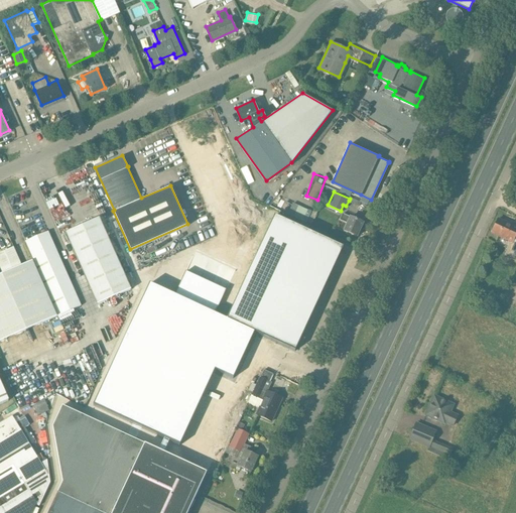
[(306,220),(311,209),(293,200),(288,212),(306,220)]
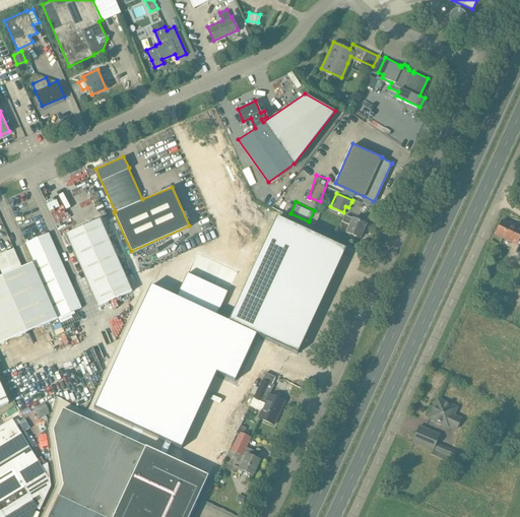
[(150,283),(93,406),(166,440),(171,442),(181,447),(216,371),(235,379),(256,332),(298,351),(345,247),(276,214),(229,319),(216,314),(213,313),(176,296),(150,283)]
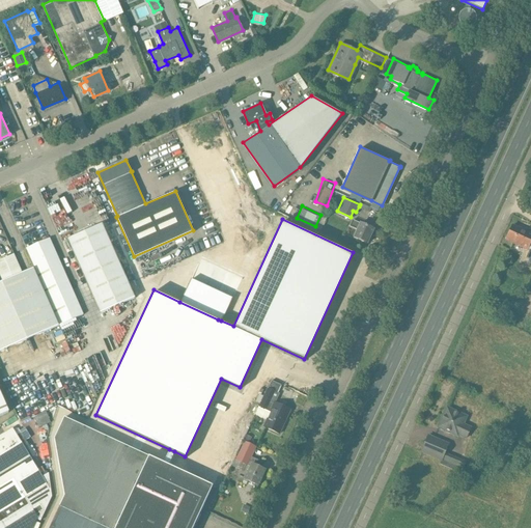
[(360,222),(353,219),(351,224),(357,227),(354,235),(367,242),(373,227),(360,221),(360,222)]
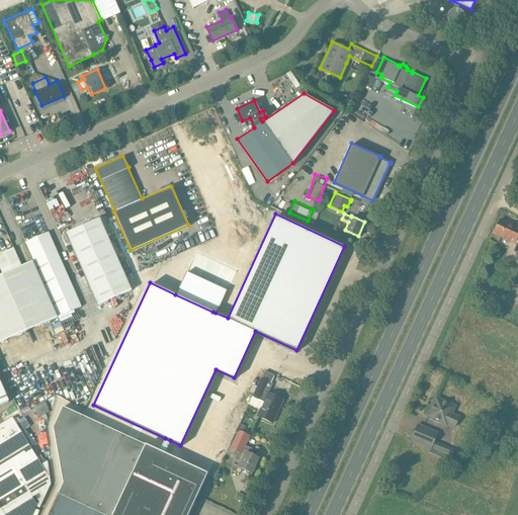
[(131,288),(99,217),(66,231),(98,304),(131,288)]
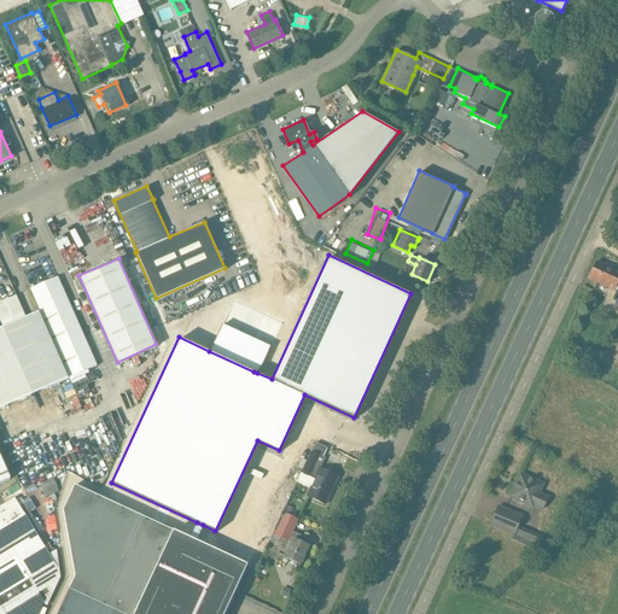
[(617,268),(596,259),(589,276),(614,288),(614,287),(617,288),(617,268)]
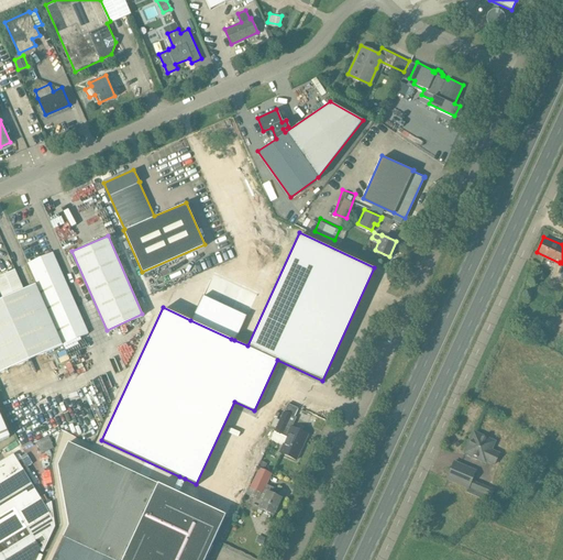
[(88,331),(52,251),(29,262),(64,341),(67,340),(88,331)]
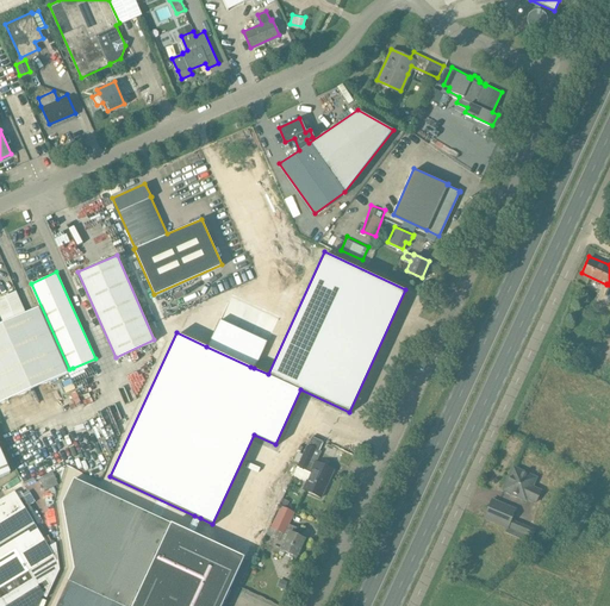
[(0,312),(4,320),(0,322),(0,399),(69,369),(41,305),(25,311),(16,289),(0,295),(0,312)]
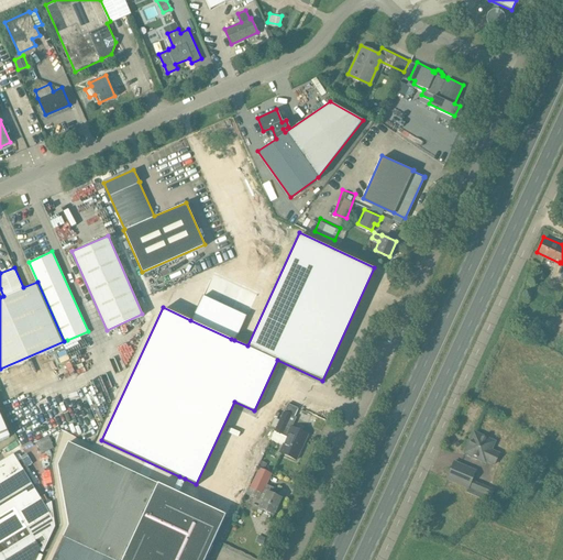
[(549,293),(561,298),(562,293),(562,273),(559,272),(549,293)]
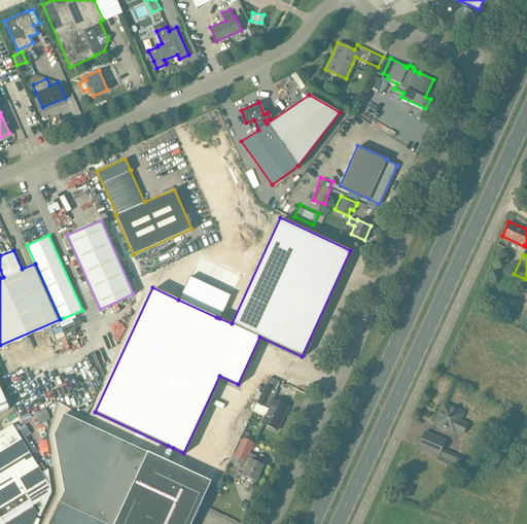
[(86,321),(82,310),(63,318),(68,329),(86,321)]
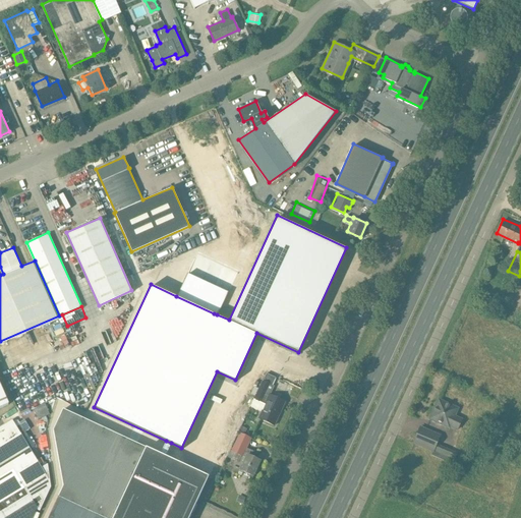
[(255,394),(254,397),(266,402),(262,410),(258,416),(274,423),(285,400),(270,393),(274,385),(272,384),(276,376),(267,371),(263,379),(259,386),(255,394)]
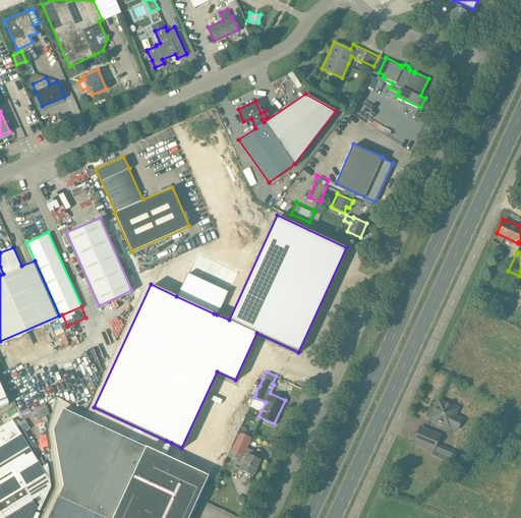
[(0,405),(9,402),(0,382),(0,405)]
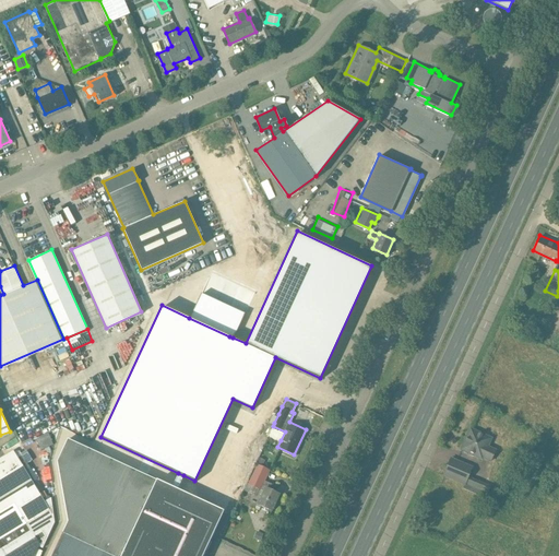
[(491,436),(471,427),(461,448),(482,457),(483,456),(491,459),(496,449),(487,445),(491,436)]
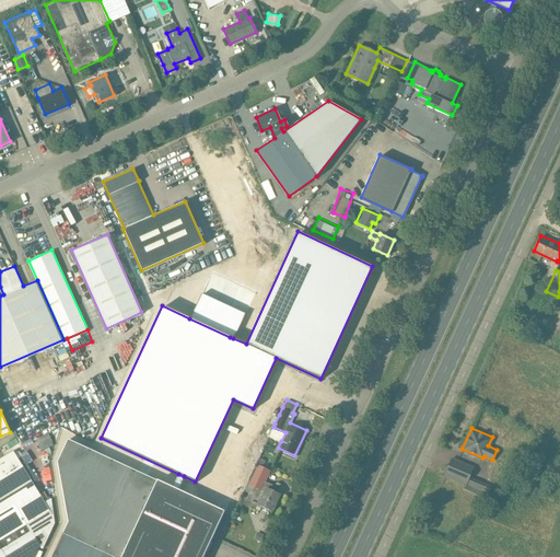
[(54,443),(48,432),(36,438),(42,448),(54,443)]
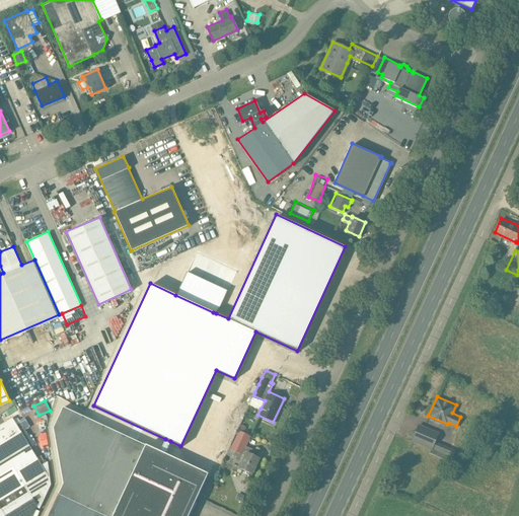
[(188,515),(208,473),(63,407),(53,427),(63,483),(47,515),(188,515)]
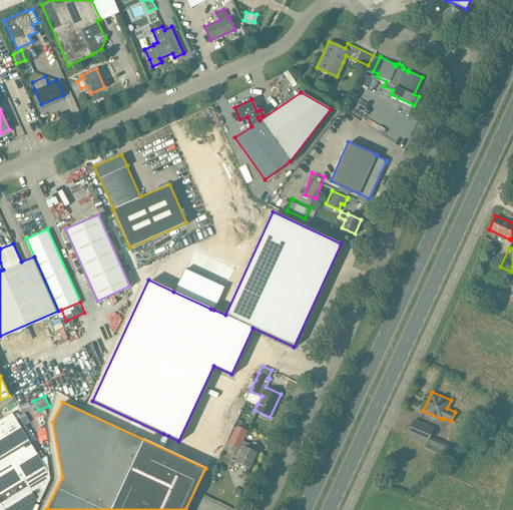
[(0,509),(30,509),(35,499),(39,500),(50,477),(47,454),(42,458),(13,411),(0,418),(0,509)]
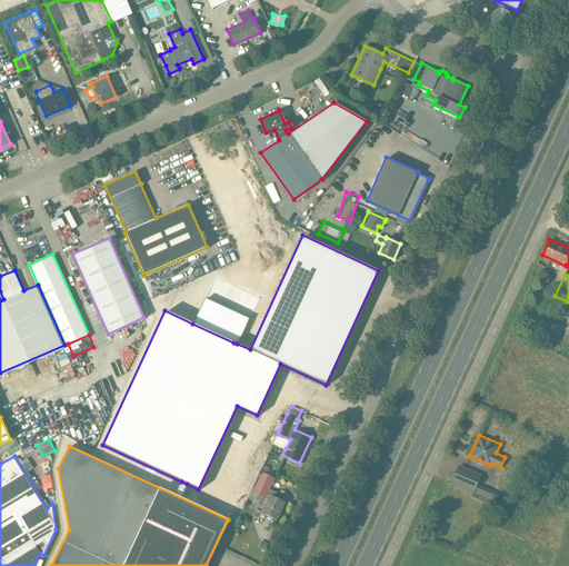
[(485,490),(475,487),(480,474),(459,465),(451,482),(473,492),(471,495),(495,505),(497,499),(483,494),(485,490)]
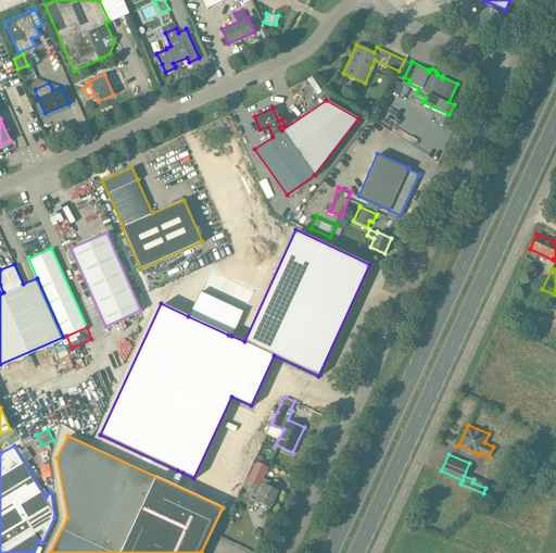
[(268,465),(256,460),(247,479),(263,487),(256,500),(269,506),(277,490),(270,487),(273,480),(263,476),(268,465)]
